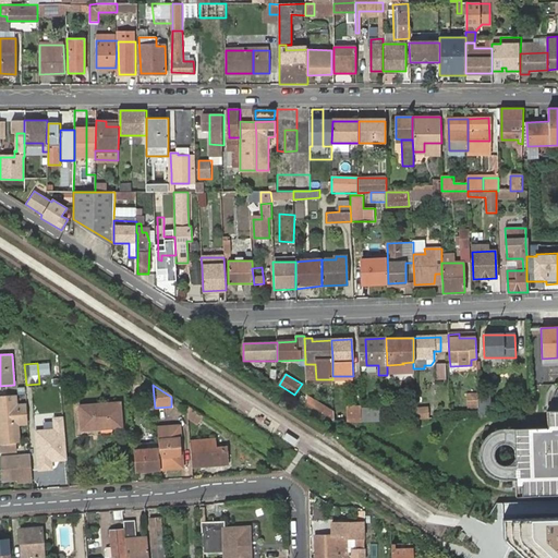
[(149,386),(132,386),(132,396),(149,396),(149,386)]
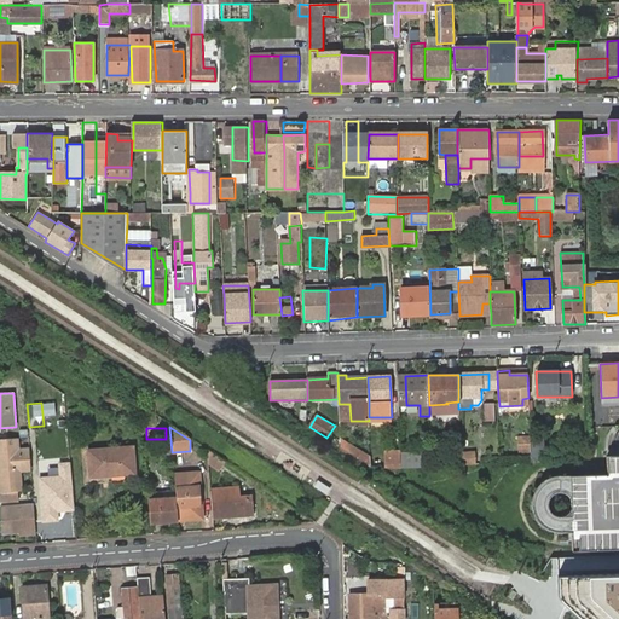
[(38,431),(27,431),(30,469),(50,467),(48,452),(57,452),(56,435),(38,437),(38,431)]
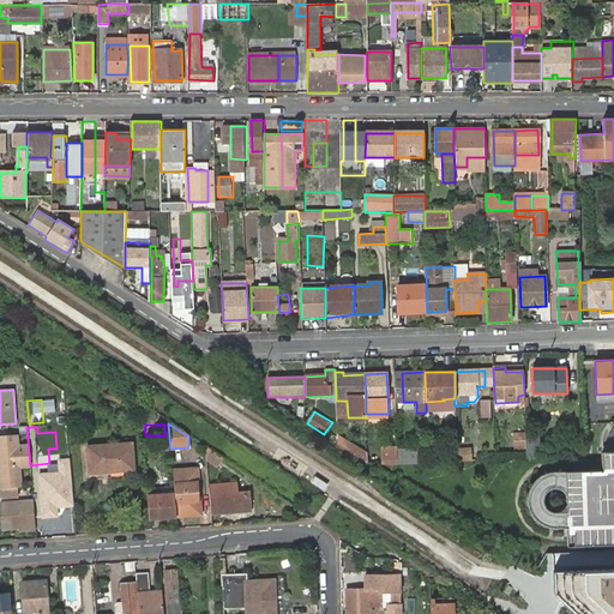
[(528,449),(528,457),(540,456),(539,433),(527,432),(527,433),(527,444),(528,449)]
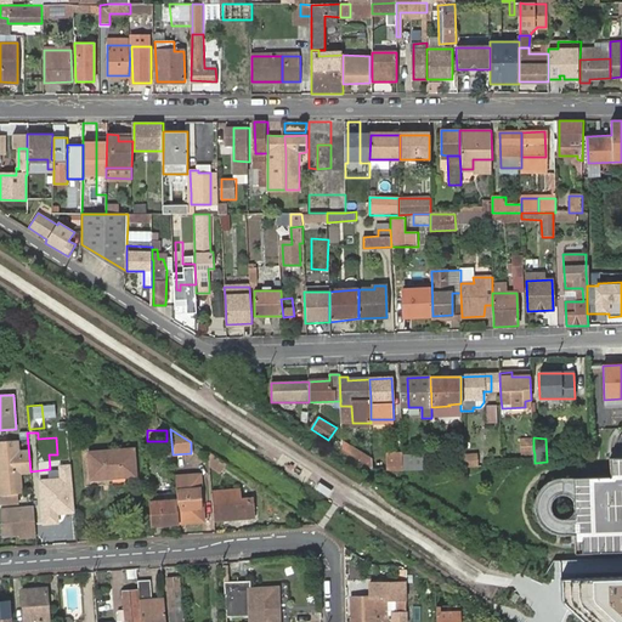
[(533,450),(533,439),(522,439),(522,451),(533,450)]
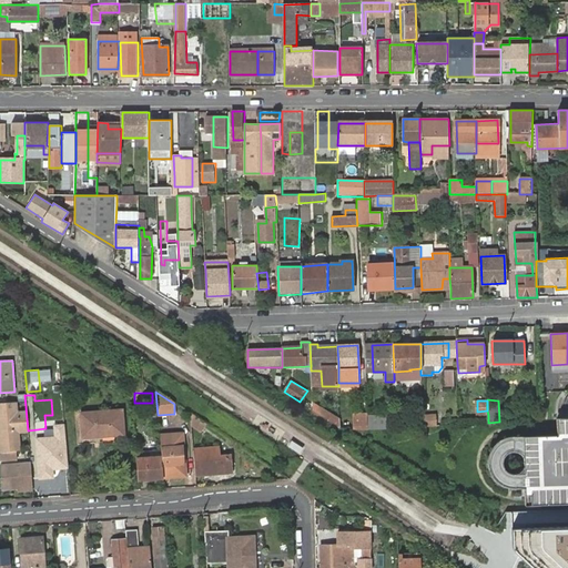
[(340,418),(312,402),(312,409),(322,416),(340,428),(340,418)]
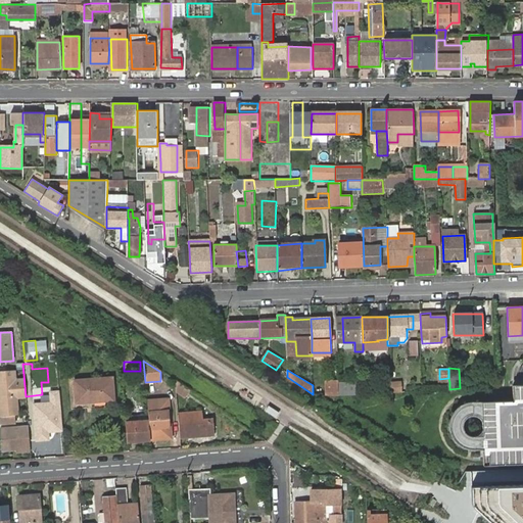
[(0,417),(13,417),(17,416),(15,397),(24,397),(22,381),(13,382),(13,372),(0,372),(0,417)]
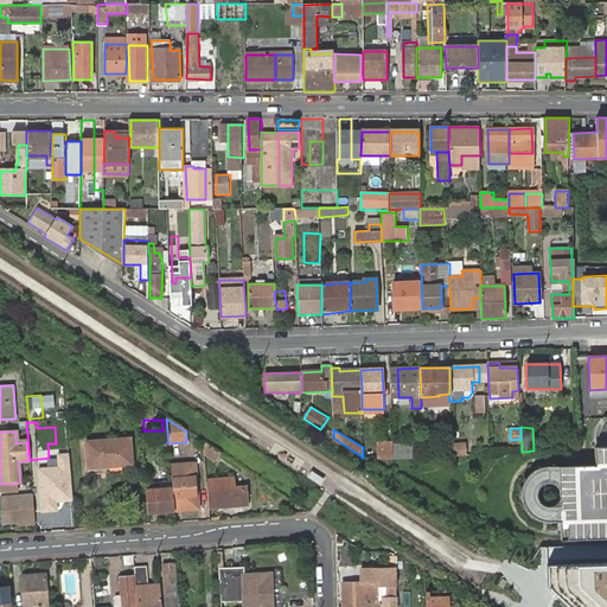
[(129,440),(87,442),(89,467),(132,465),(129,440)]
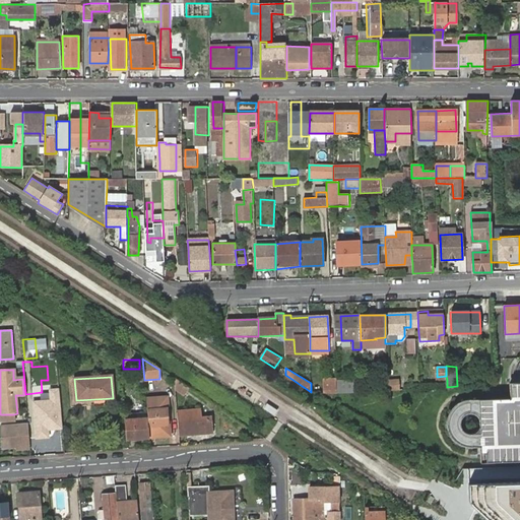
[(184,394),(189,387),(175,378),(176,389),(184,394)]
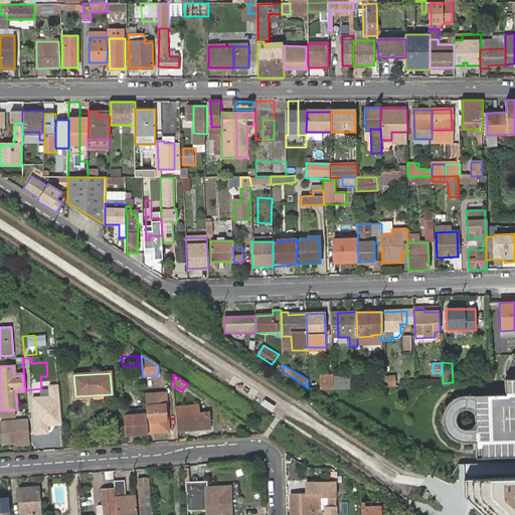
[(393,375),(381,375),(381,387),(393,386),(393,375)]
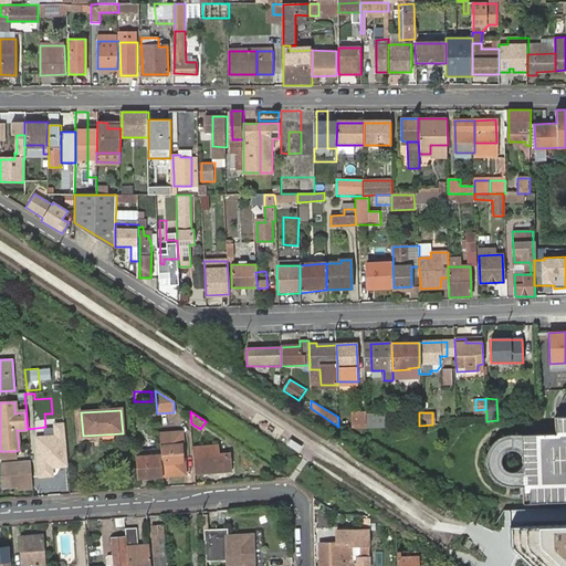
[(366,415),(366,428),(394,427),(394,413),(366,415)]
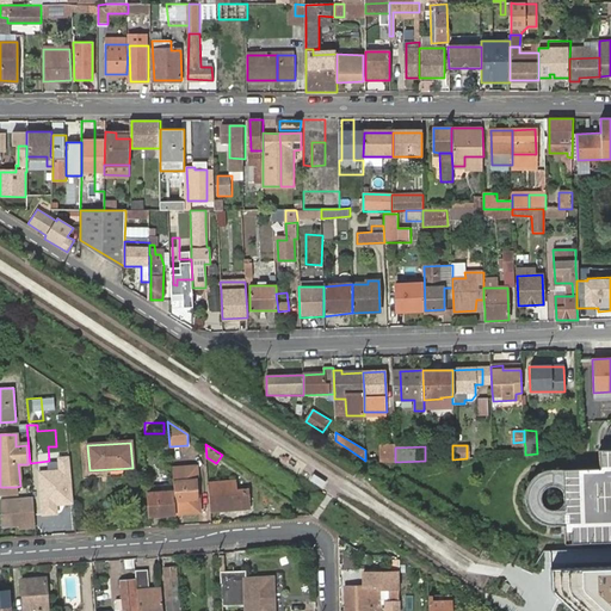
[(565,524),(565,542),(610,539),(610,450),(598,451),(598,470),(562,470),(562,473),(553,470),(548,471),(542,473),(536,475),(530,481),(526,487),(525,494),(525,506),(529,513),(535,519),(539,523),(548,525),(557,525),(565,524)]
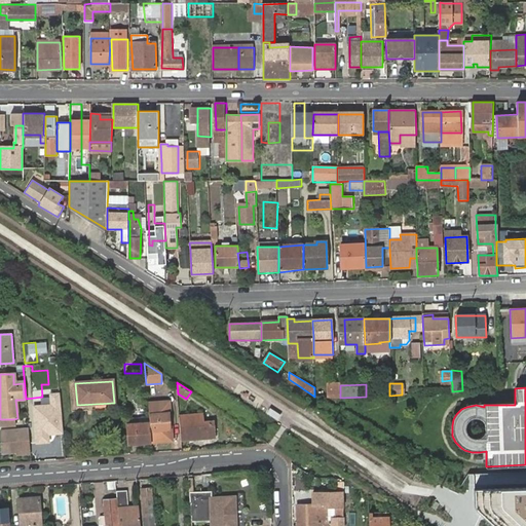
[(147,404),(149,423),(150,443),(173,441),(172,429),(170,428),(167,414),(171,414),(170,402),(147,404)]
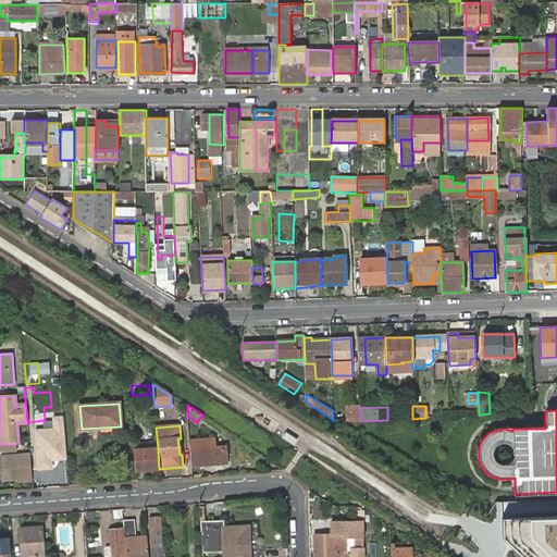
[(214,438),(189,441),(192,467),(227,463),(226,448),(215,448),(214,438)]
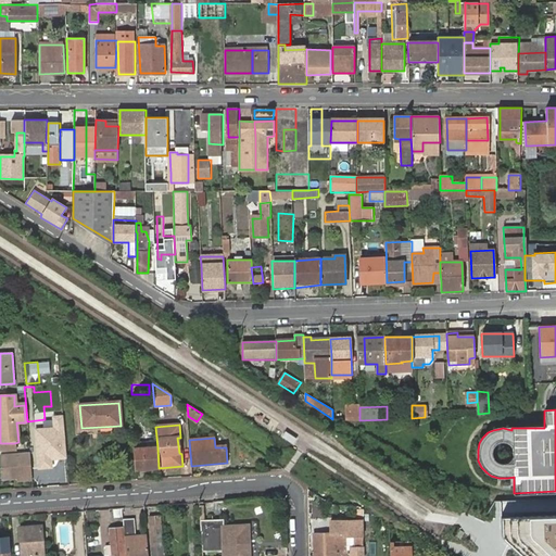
[(158,447),(133,449),(134,469),(159,468),(158,447)]
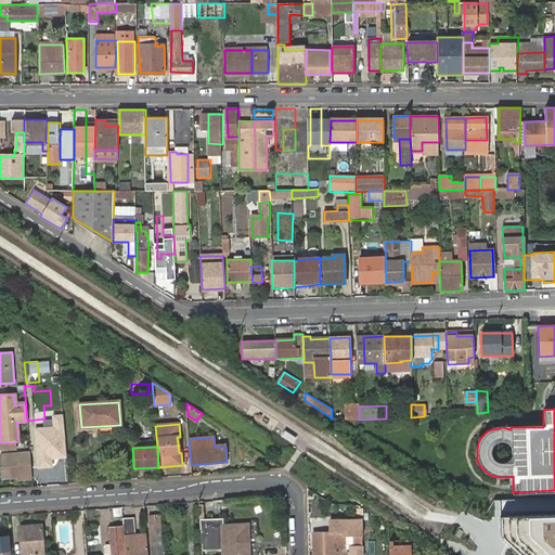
[(31,476),(29,452),(16,453),(17,468),(17,477),(31,476)]
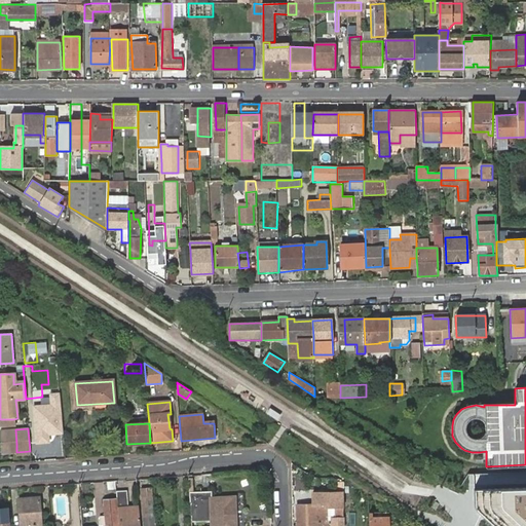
[(16,444),(15,429),(0,430),(0,431),(2,454),(7,453),(7,445),(16,444)]
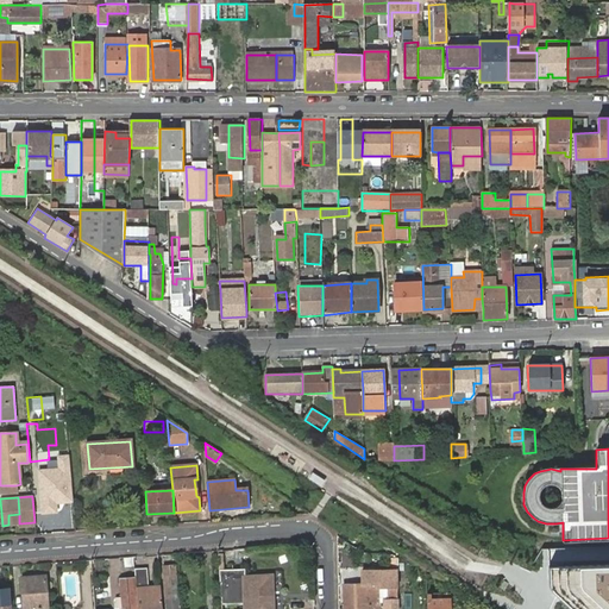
[(8,515),(8,525),(20,525),(19,523),(19,514),(8,515)]
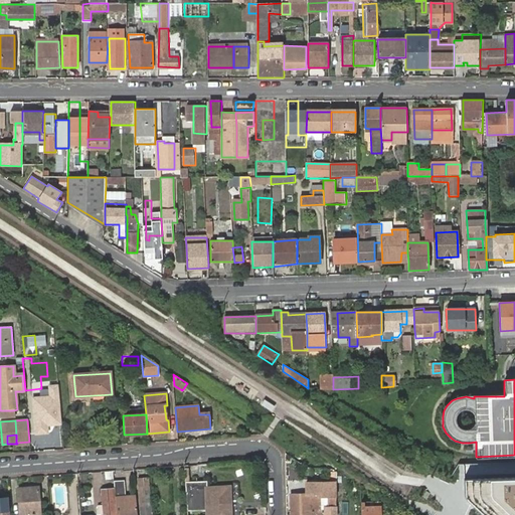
[(514,514),(514,476),(463,479),(463,496),(484,514),(514,514)]
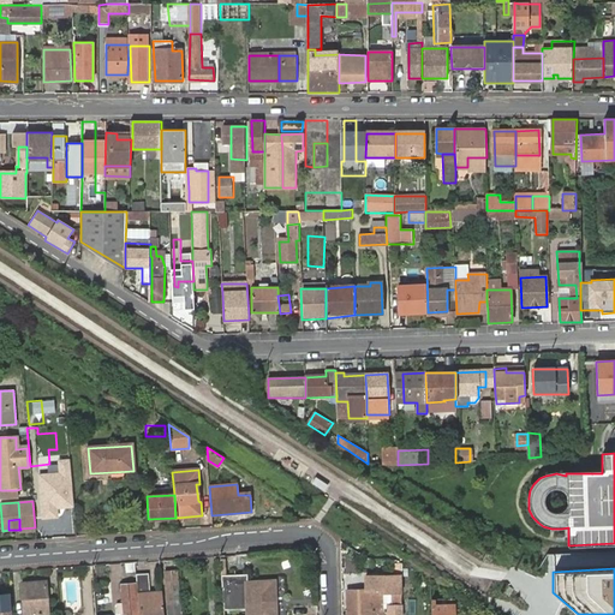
[(178,614),(177,571),(165,571),(166,614),(178,614)]
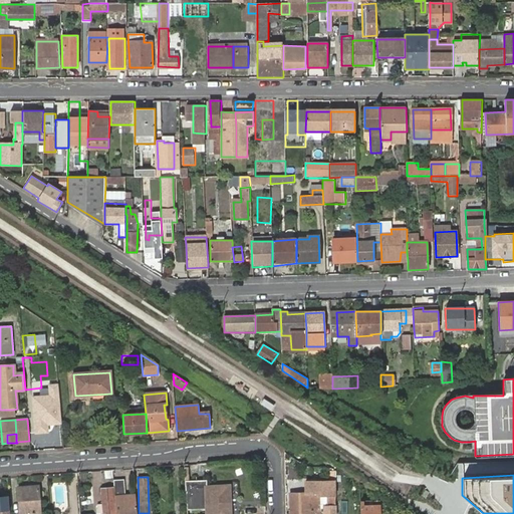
[(113,480),(114,494),(125,493),(124,479),(113,480)]
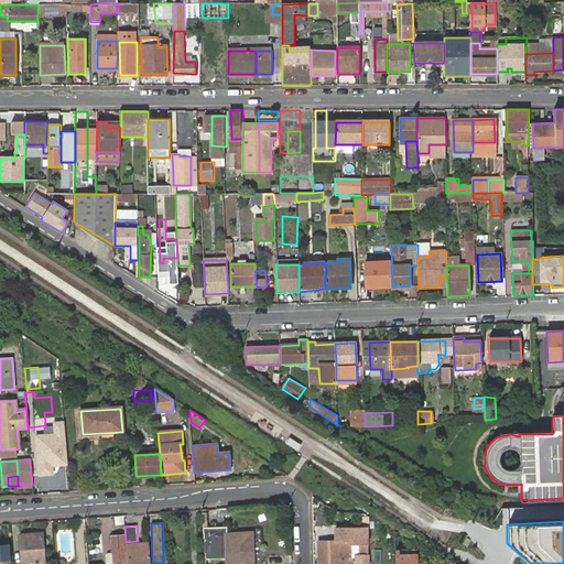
[(370,553),(369,528),(337,528),(337,541),(321,542),(321,563),(325,563),(342,563),(353,562),(353,559),(347,559),(346,541),(351,541),(351,543),(361,542),(361,553),(370,553)]
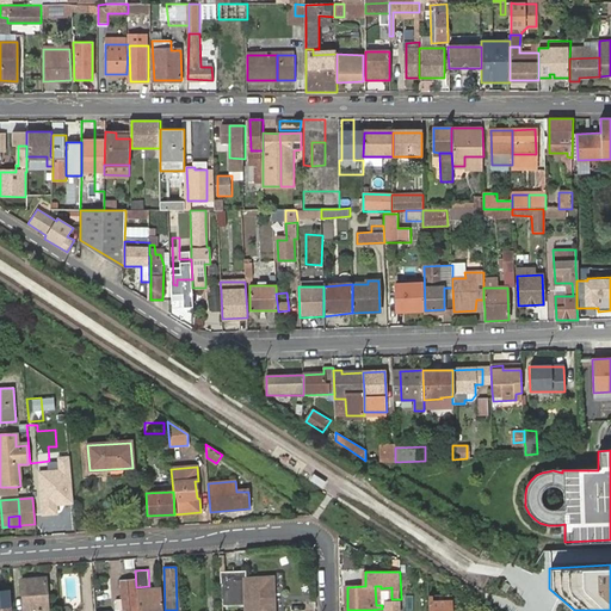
[(272,610),(271,579),(245,580),(245,575),(221,576),(222,609),(242,609),(241,610),(272,610)]
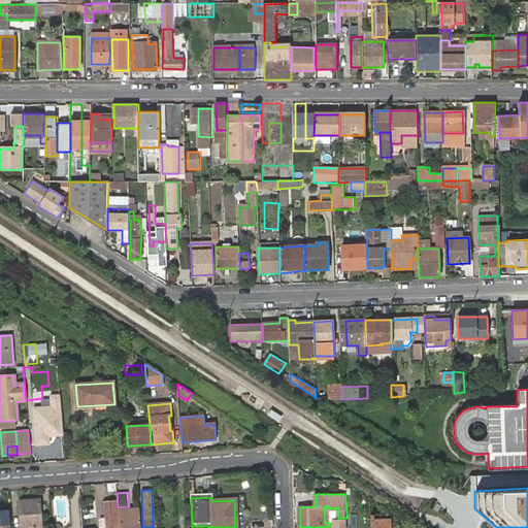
[(39,499),(19,500),(21,527),(41,527),(39,499)]
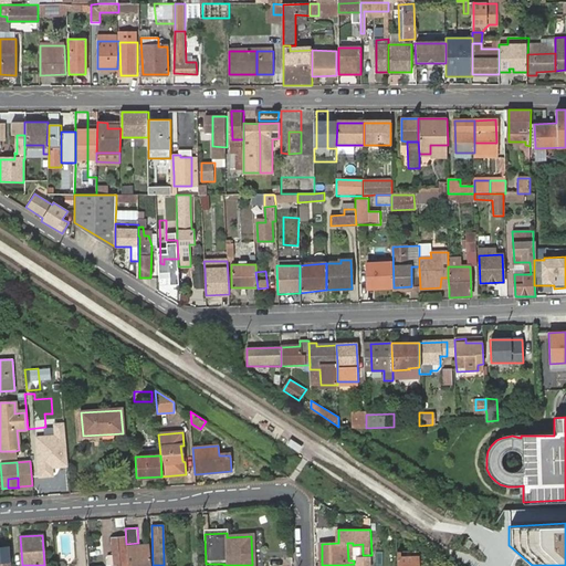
[(118,565),(127,565),(127,564),(126,564),(124,537),(112,538),(113,565),(119,564),(118,565)]
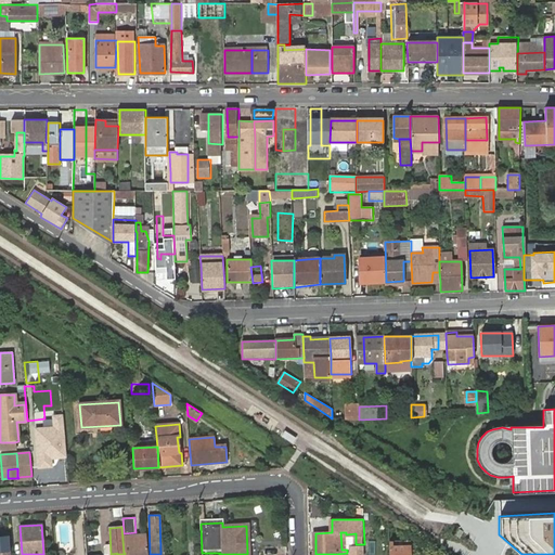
[(396,528),(391,528),(391,554),(413,554),(413,544),(394,545),(394,541),(397,541),(396,528)]
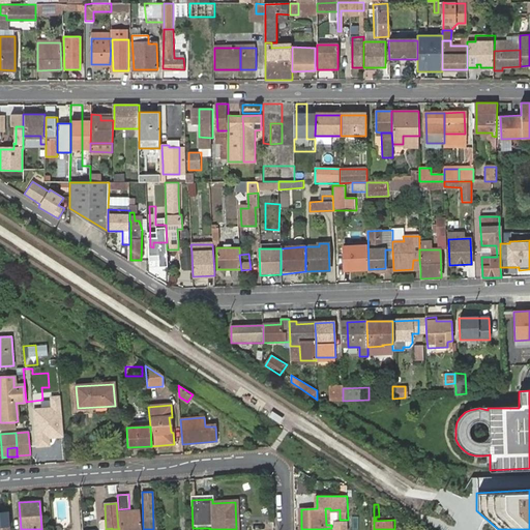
[(141,529),(140,510),(118,512),(119,528),(119,529),(141,529)]
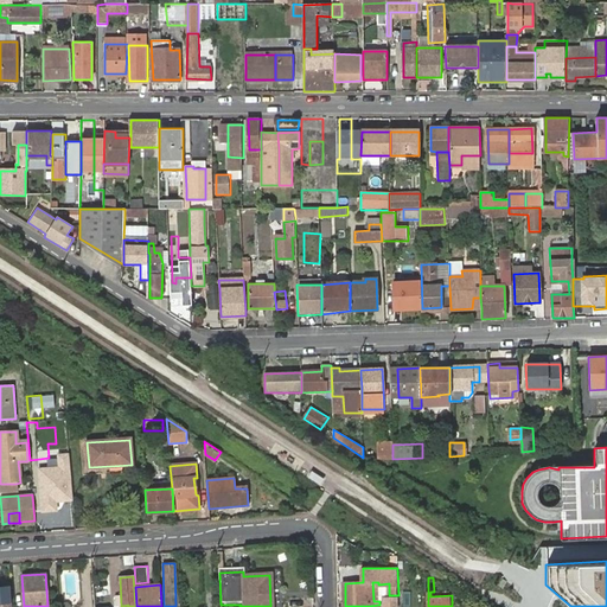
[(384,598),(384,606),(397,606),(398,596),(384,598)]
